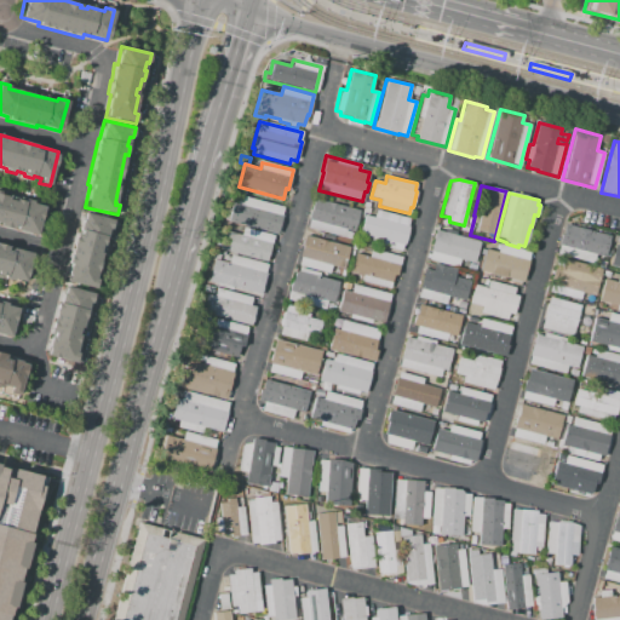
[(44,207),(36,235),(15,230),(15,229),(11,228),(11,229),(0,227),(0,194),(9,197),(9,199),(15,200),(16,199),(24,201),(26,199),(33,201),(33,204),(44,207)]
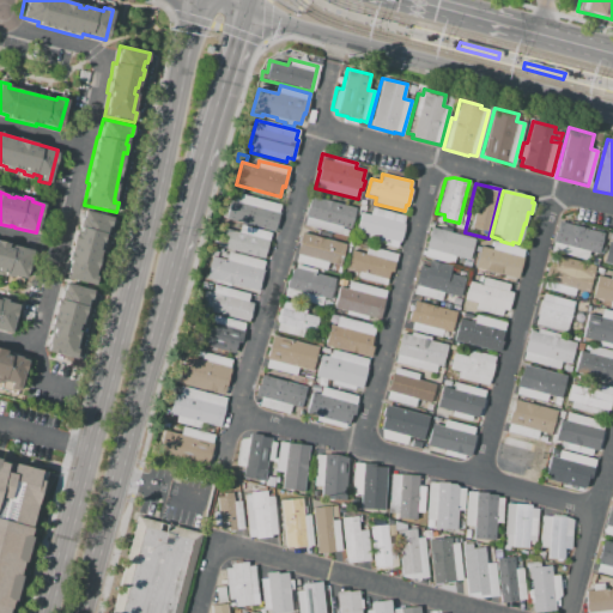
[(234,194),(280,205),(273,231),(223,218),(224,212),(226,213),(230,201),(232,201),(234,194)]
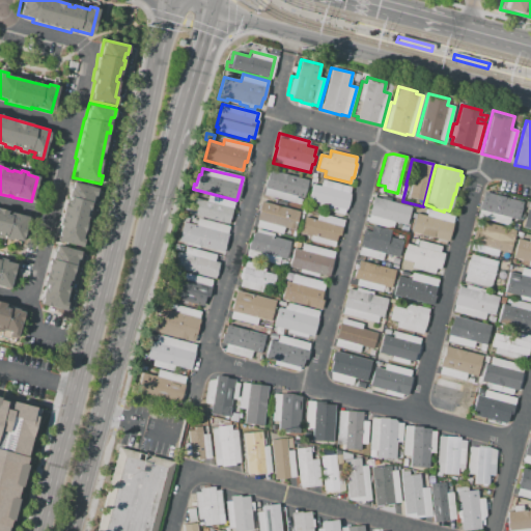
[(308,180),(304,199),(301,198),(300,205),(262,195),(264,189),(263,188),(268,170),(308,180)]
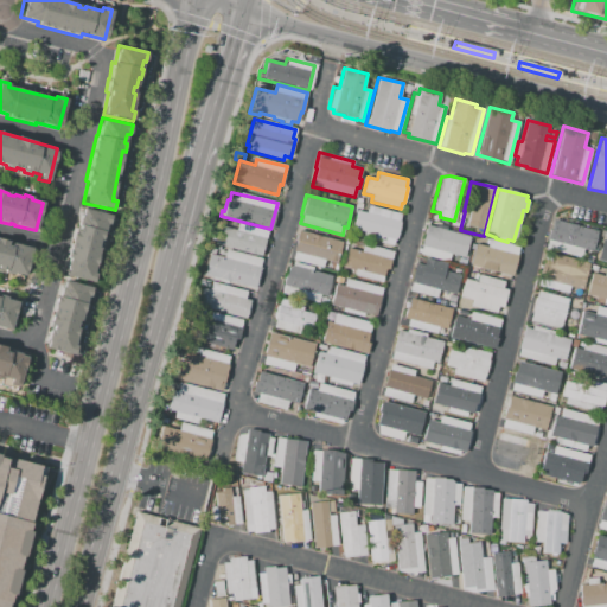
[(401,213),(398,221),(401,222),(396,241),(394,241),(391,247),(362,238),(364,232),(352,230),(357,210),(365,212),(368,205),(401,213)]
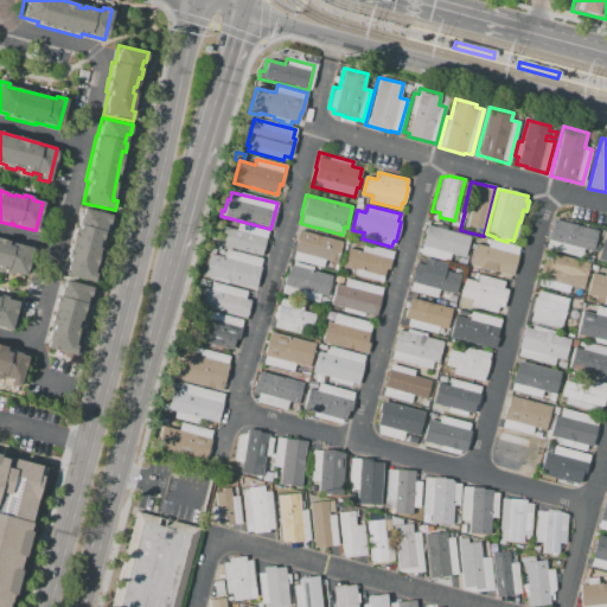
[(95,283),(64,275),(68,259),(66,257),(74,229),(76,230),(81,208),(113,216),(110,225),(106,224),(101,241),(98,240),(97,247),(98,247),(93,272),(97,273),(95,283)]
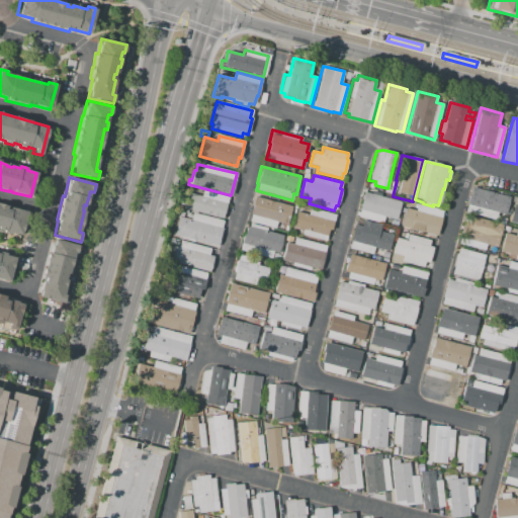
[(510,197),(505,216),(497,213),(497,216),(499,217),(498,221),(465,212),(467,205),(466,205),(469,191),(470,191),(471,187),(510,197)]
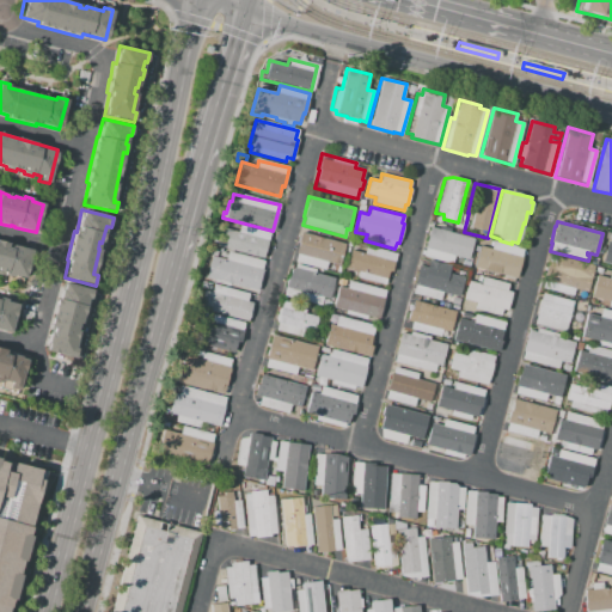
[(270,232),(263,259),(216,248),(221,228),(238,233),(240,225),(270,232)]
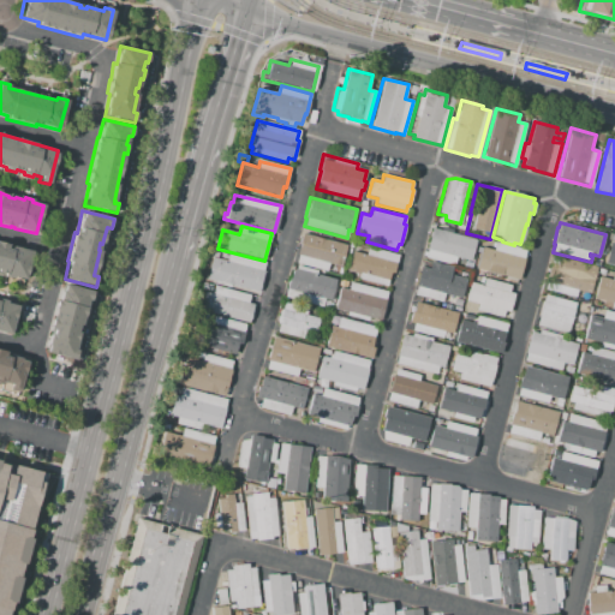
[(477,239),(471,262),(457,258),(454,266),(424,258),(433,228),(477,239)]
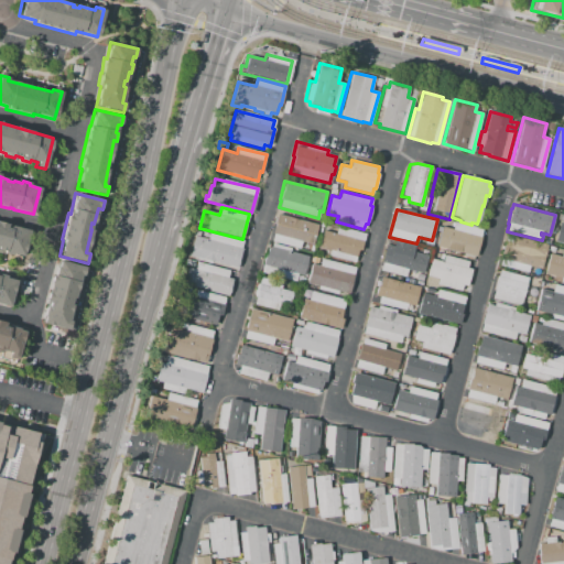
[(277,214),(317,225),(312,246),(301,243),(300,249),(271,241),(275,225),(273,224),(277,214)]
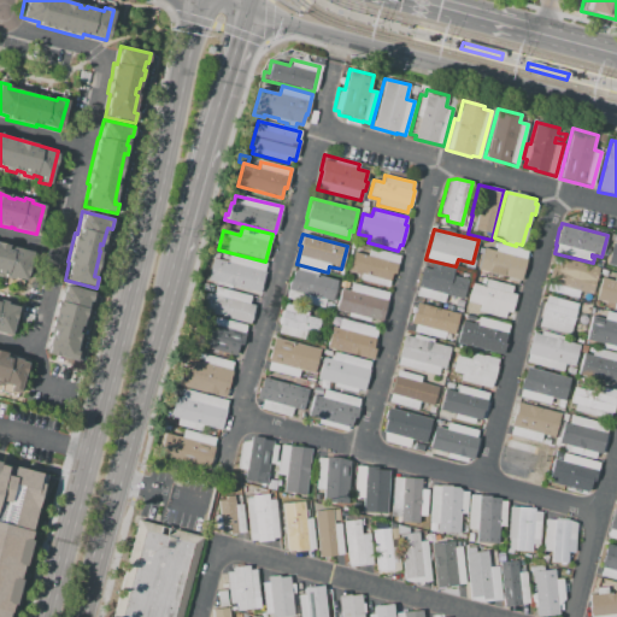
[(616,234),(615,234),(605,263),(616,266),(616,234)]
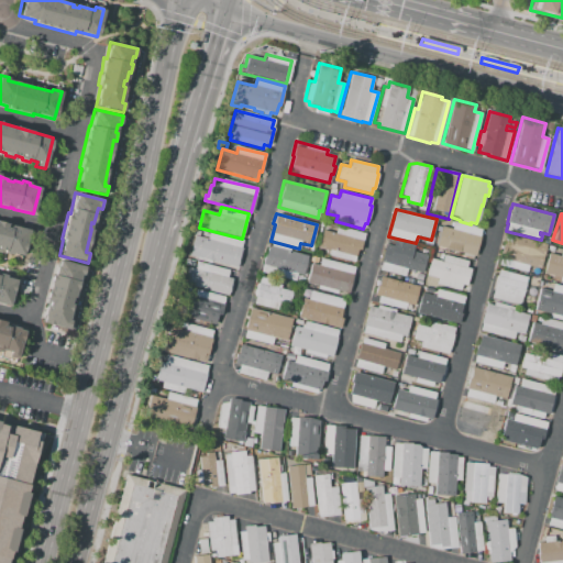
[(483,229),(475,256),(434,245),(440,227),(451,229),(453,221),(483,229)]
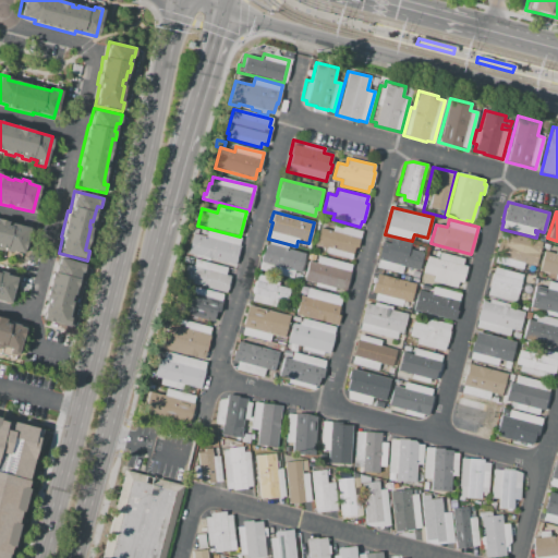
[(0,220),(29,228),(22,254),(12,252),(11,254),(0,251),(0,220)]
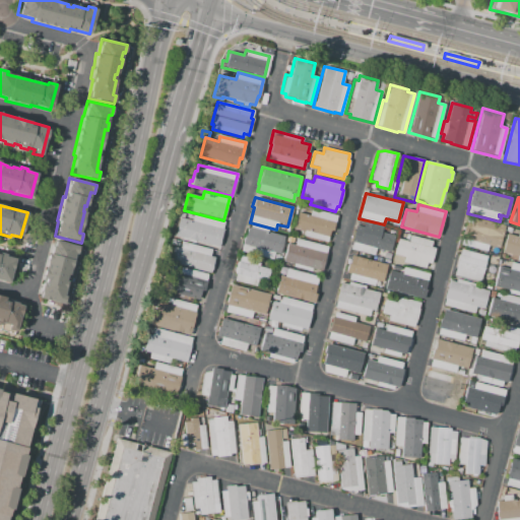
[(311,209),(338,216),(334,232),(331,231),(328,243),(303,236),(304,231),(293,229),(297,213),(309,216),(311,209)]
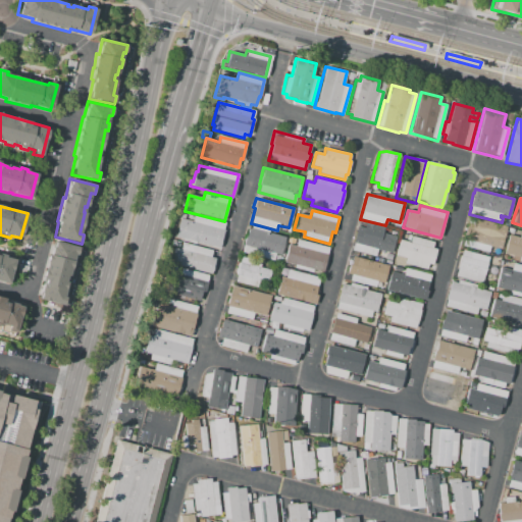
[(224,222),(218,248),(195,242),(195,245),(187,243),(188,240),(174,237),(179,218),(193,221),(194,215),(224,222)]
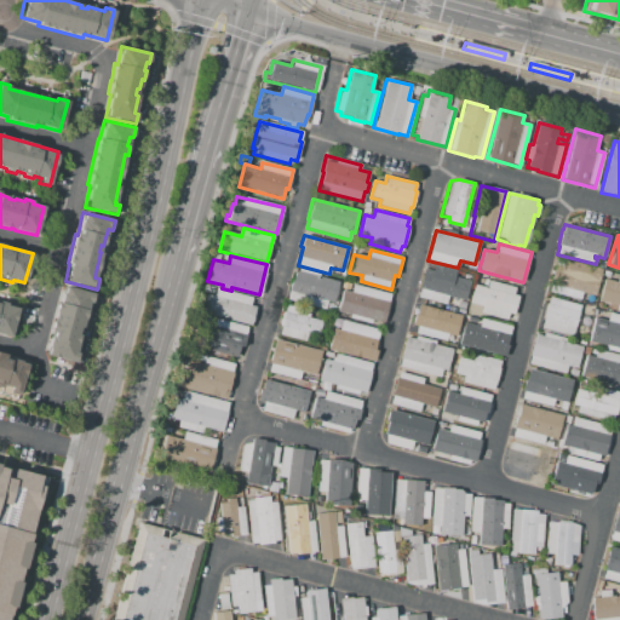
[(602,269),(596,297),(581,293),(580,300),(547,292),(556,257),(602,269)]
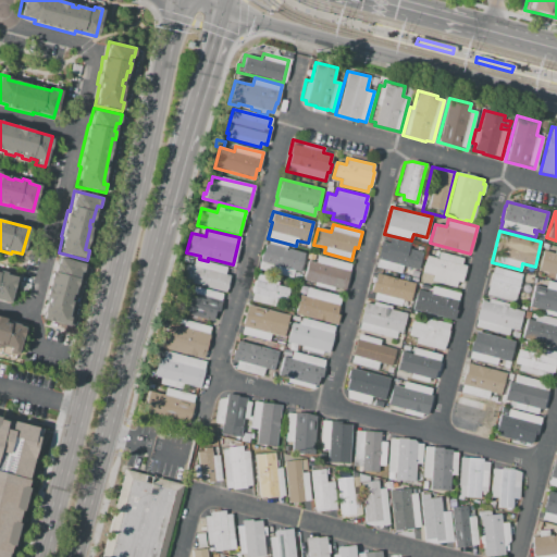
[(391,237),(410,242),(408,249),(421,252),(417,271),(401,268),(400,274),(374,268),(376,260),(375,259),(380,242),(388,244),(391,237)]
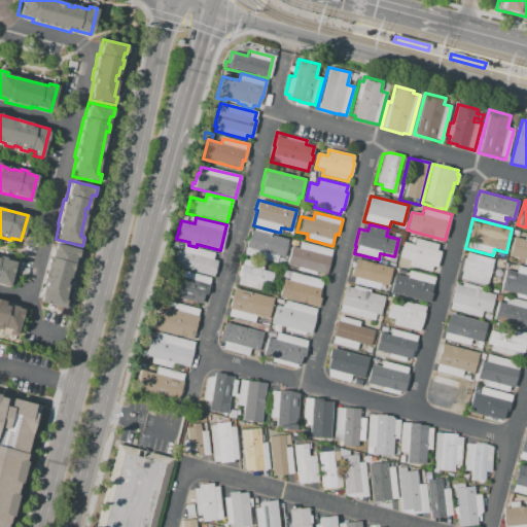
[(287,239),(281,266),(243,255),(251,226),(271,233),(270,235),(287,239)]
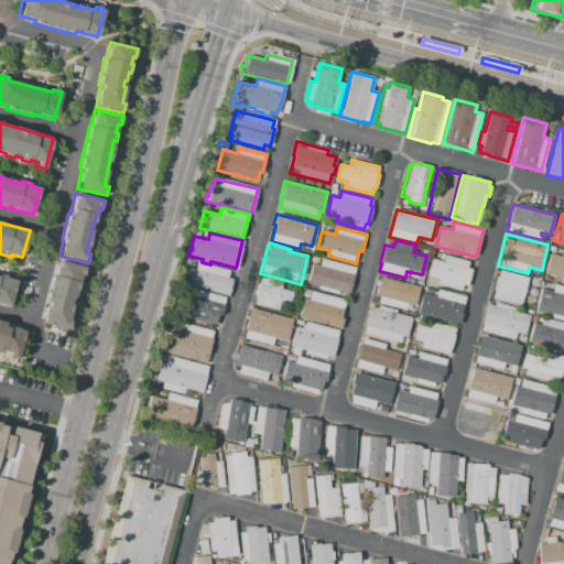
[(563,250),(563,282),(560,281),(561,278),(543,273),(549,253),(561,257),(563,250)]
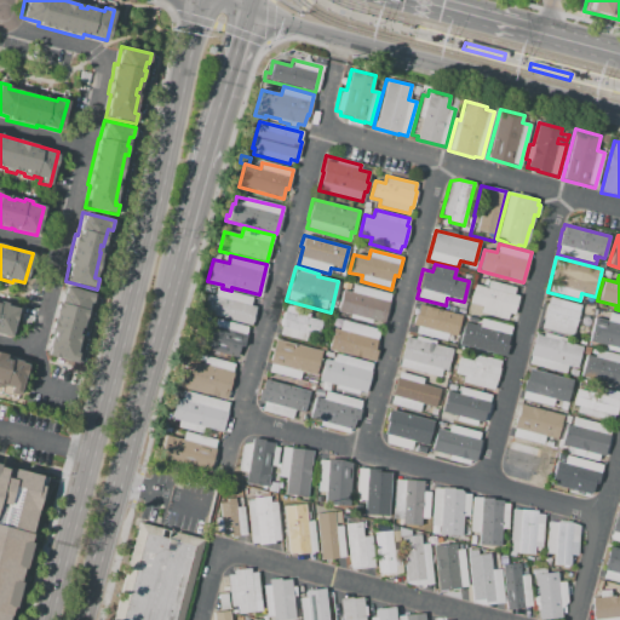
[(488,280),(515,287),(512,293),(520,296),(514,316),(507,314),(506,321),(480,314),(481,306),(469,303),(474,285),(486,288),(488,280)]
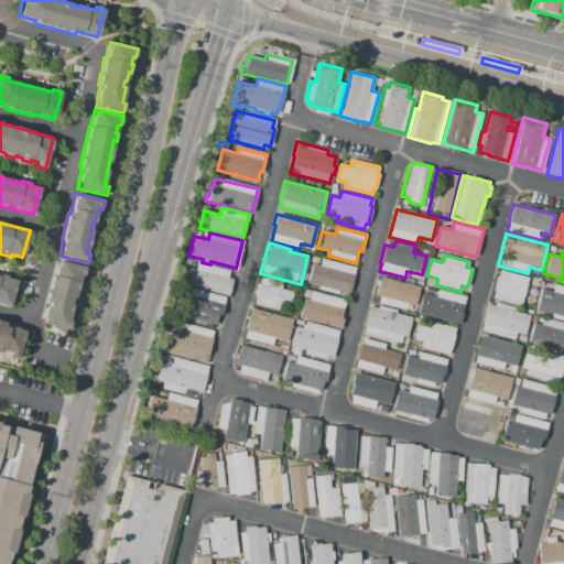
[(356,268),(348,294),(338,292),(337,295),(317,290),(317,286),(306,283),(312,263),(320,266),(321,259),(356,268)]
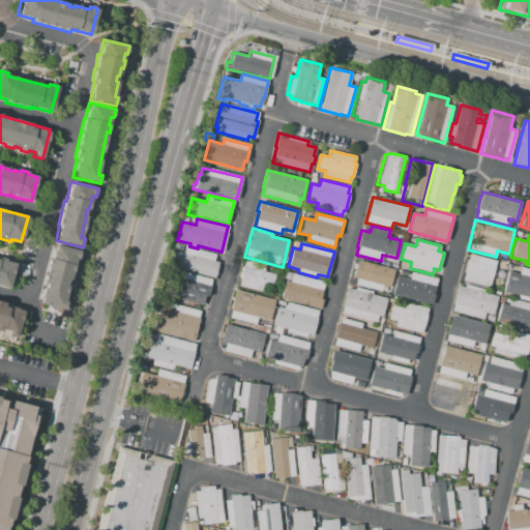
[(66,312),(38,304),(43,288),(41,287),(49,258),(51,258),(54,244),(82,252),(80,260),(75,259),(74,264),(76,265),(72,274),(71,273),(64,300),(68,301),(66,312)]
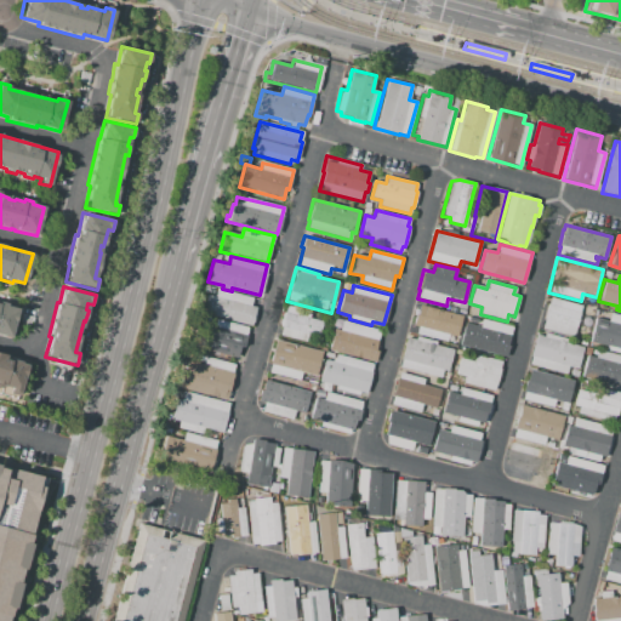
[(252,297),(250,306),(255,307),(250,328),(201,314),(209,286),(252,297)]
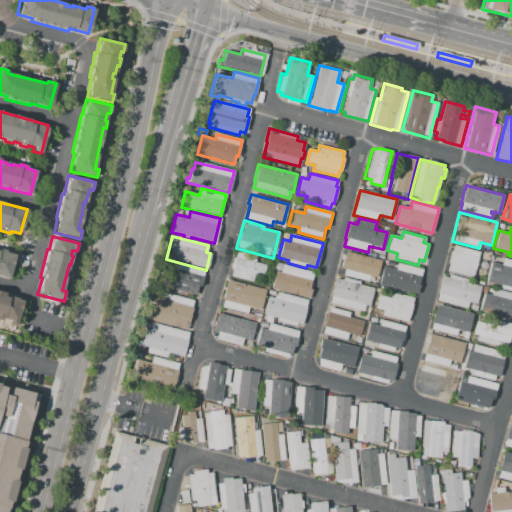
[(453,245),(480,252),(473,278),(446,272),(448,264),(447,264),(451,251),(452,252),(453,245)]
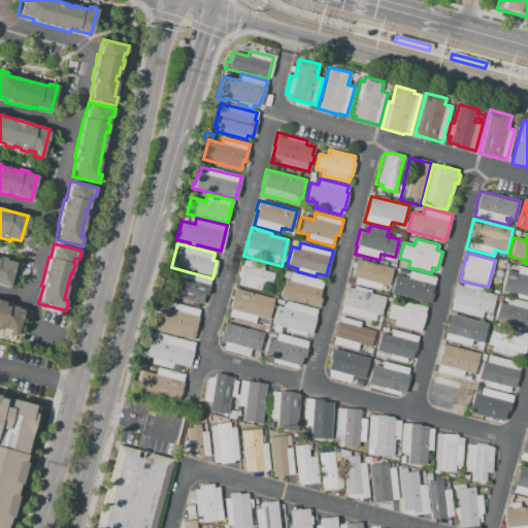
[(15,263),(11,282),(9,282),(7,288),(0,285),(0,256),(6,258),(5,260),(15,263)]
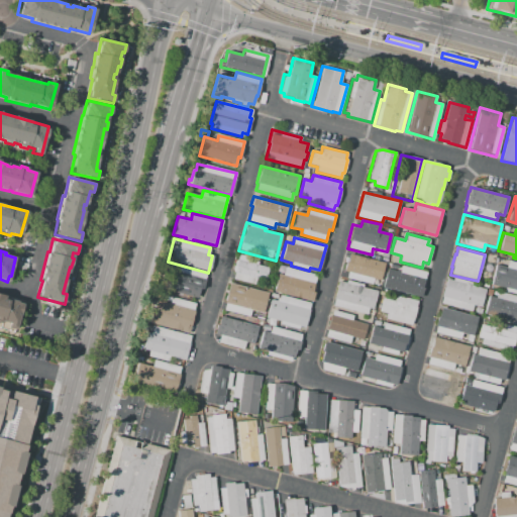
[(239,253),(259,259),(256,266),(269,269),(266,281),(255,279),(254,285),(233,280),(234,273),(232,271),(235,261),(238,261),(239,253)]
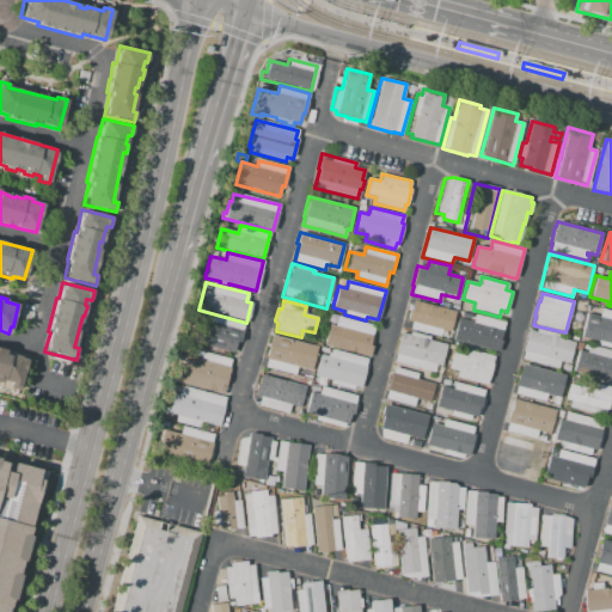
[(457,312),(452,334),(441,331),(440,337),(409,330),(411,323),(408,322),(412,301),(457,312)]
